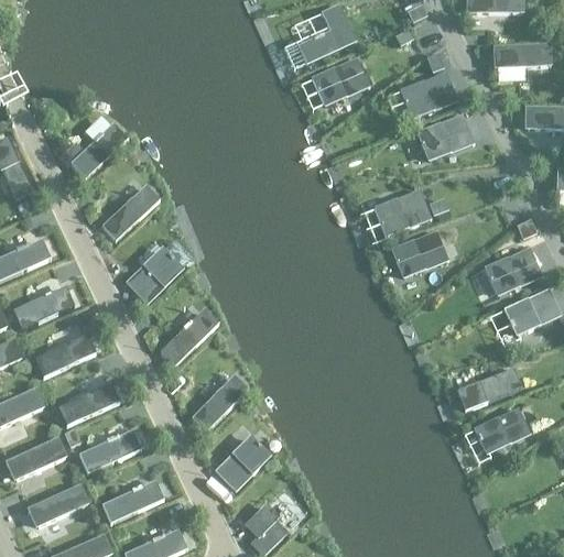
[(253,0),(257,10),(272,4),(271,0),(253,0)]
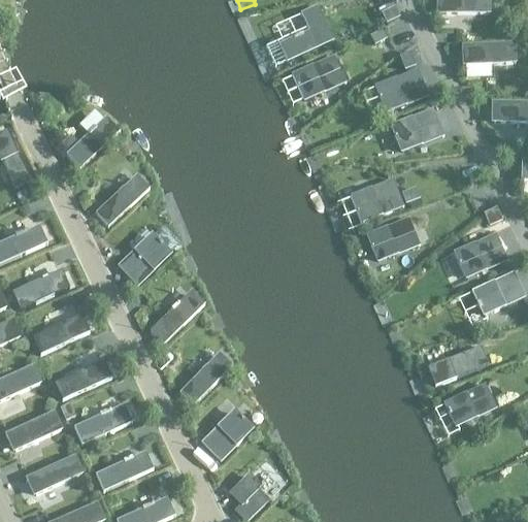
[(437,0),(437,9),(485,9),(485,0),(437,0)]
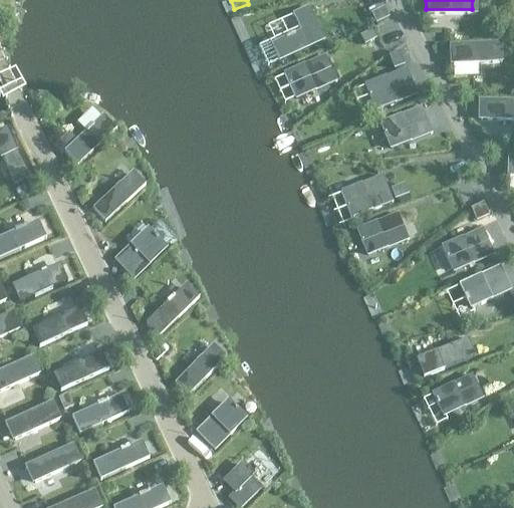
[(300,27),(271,41),(278,58),(324,36),(308,2),(292,10),(300,27)]
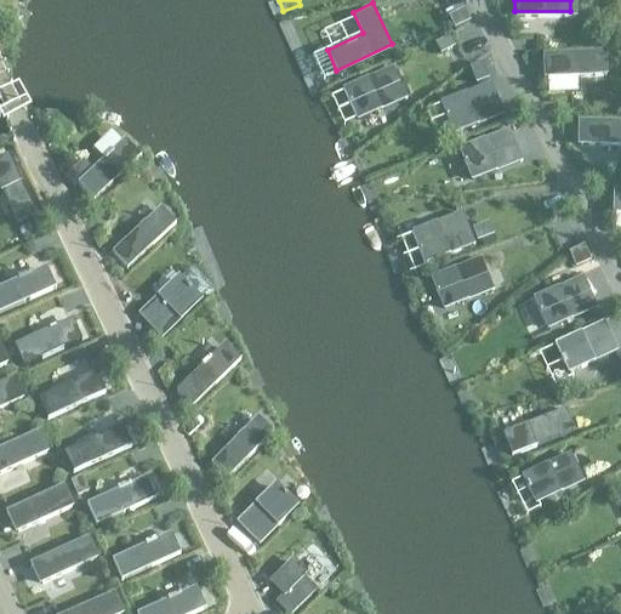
[(454,26),(468,17),(463,6),(448,13),(454,26)]
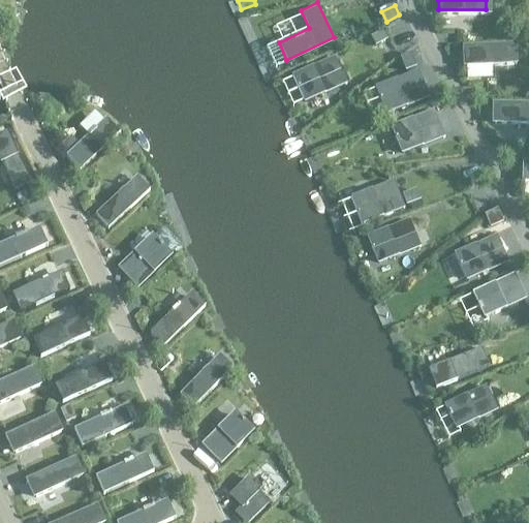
[(343,52),(358,47),(343,9),(330,14),(343,52)]
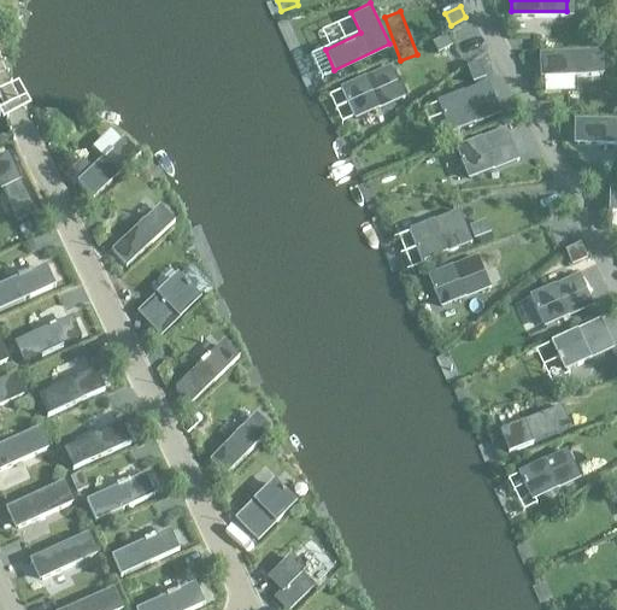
[(438,48),(451,40),(446,31),(432,39),(438,48)]
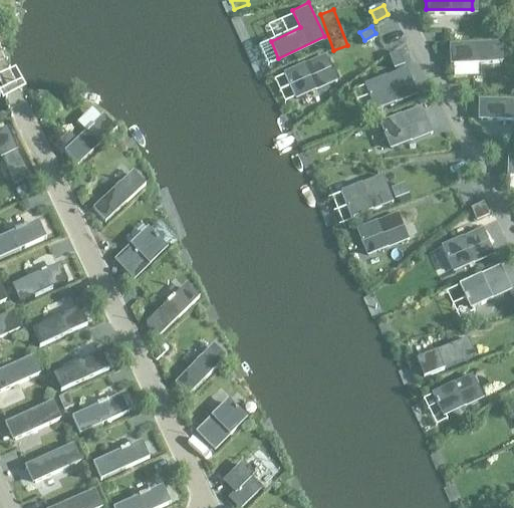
[(501,38),(450,41),(451,60),(503,58),(501,38)]
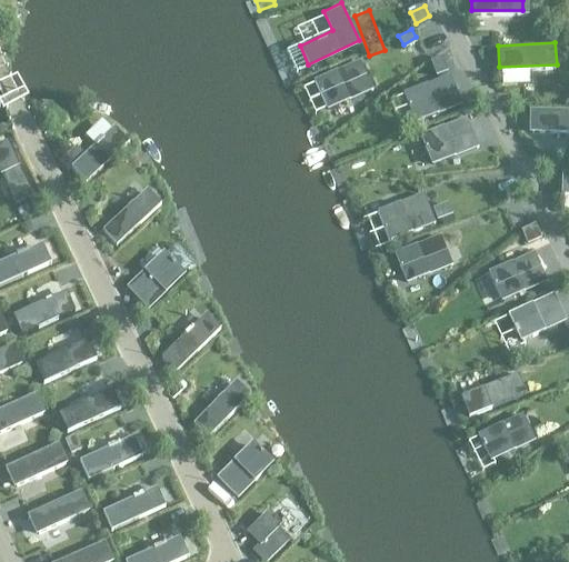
[(445,51),(431,57),(437,71),(450,67),(445,51)]
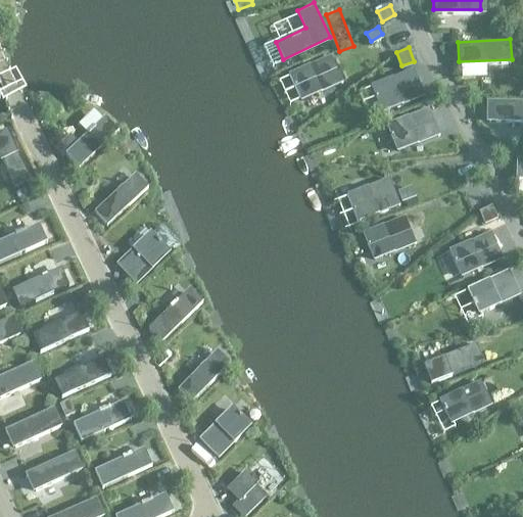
[(330,52),(288,72),(300,98),(342,79),(330,52)]
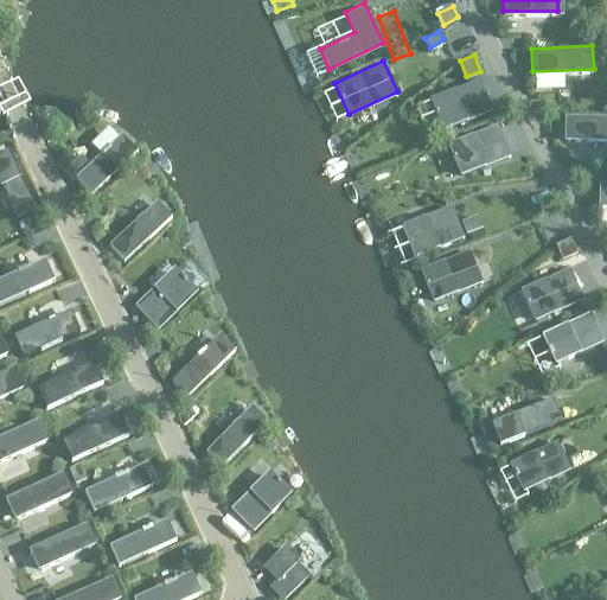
[(430,96),(442,127),(492,108),(480,76),(430,96)]
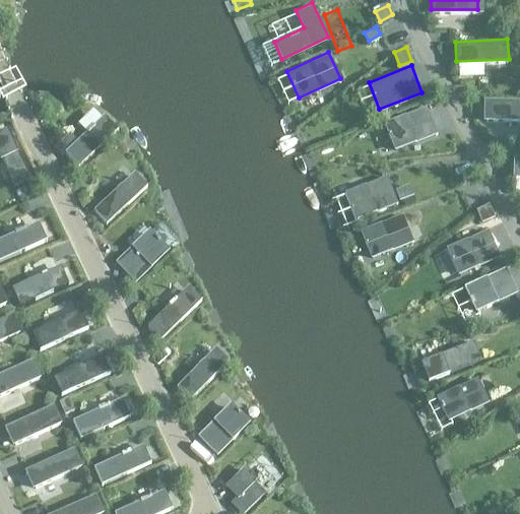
[(473,114),(483,109),(475,92),(465,97),(473,114)]
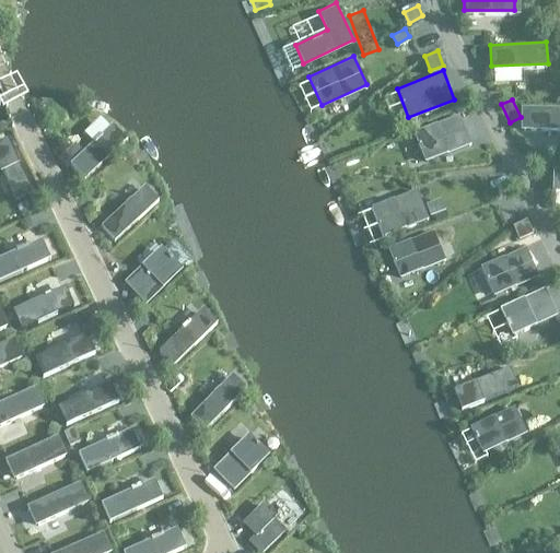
[(559,106),(523,106),(522,126),(559,126),(559,106)]
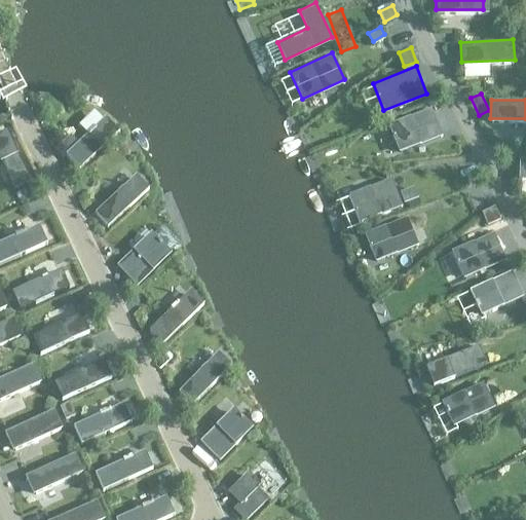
[(431,105),(387,122),(399,150),(442,133),(431,105)]
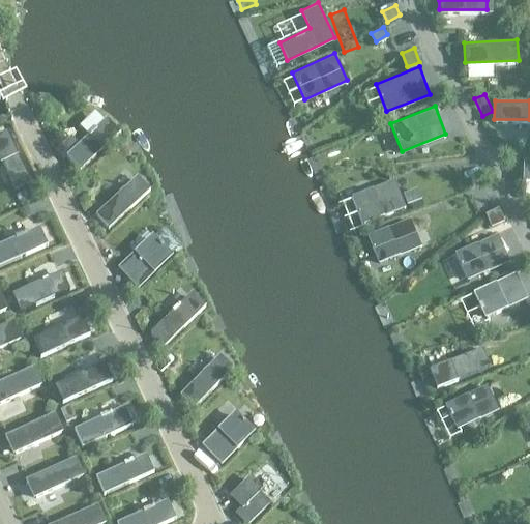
[(42,115),(29,119),(33,133),(47,128),(42,115)]
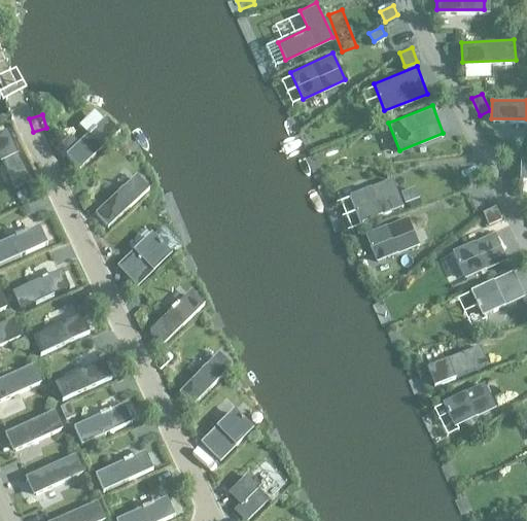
[(66,152),(79,167),(117,131),(104,116),(66,152)]
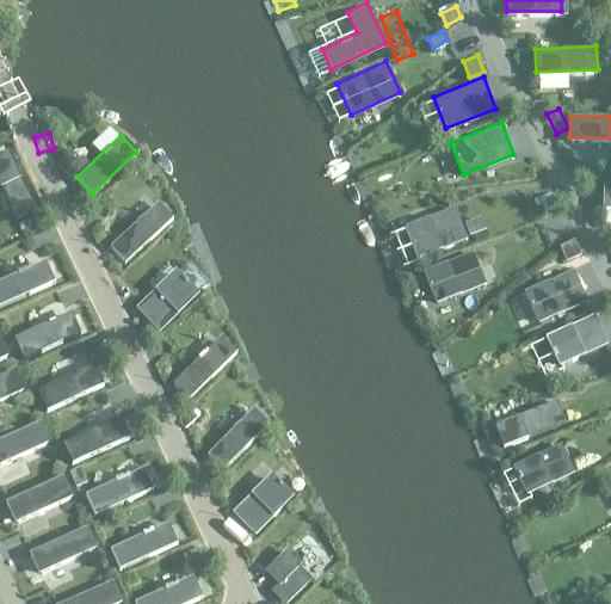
[(0,179),(17,215),(36,205),(10,151),(0,155),(0,179)]
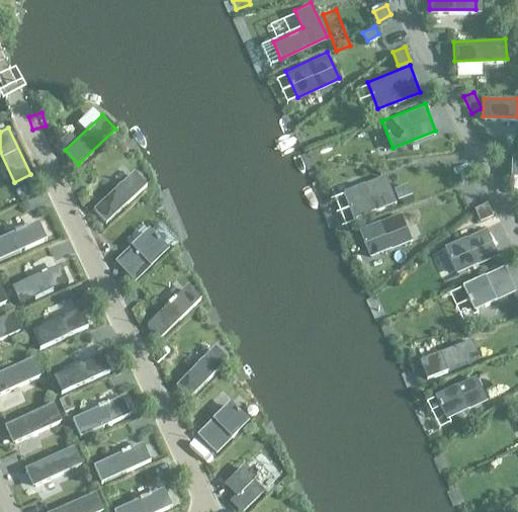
[(66,147),(76,138),(69,130),(59,140),(66,147)]
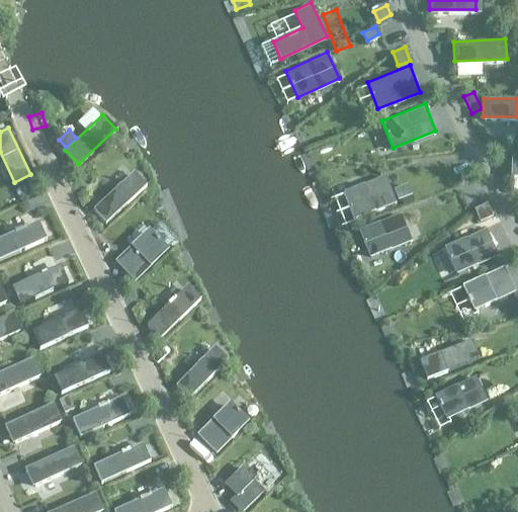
[(93,206),(106,220),(145,184),(132,170),(93,206)]
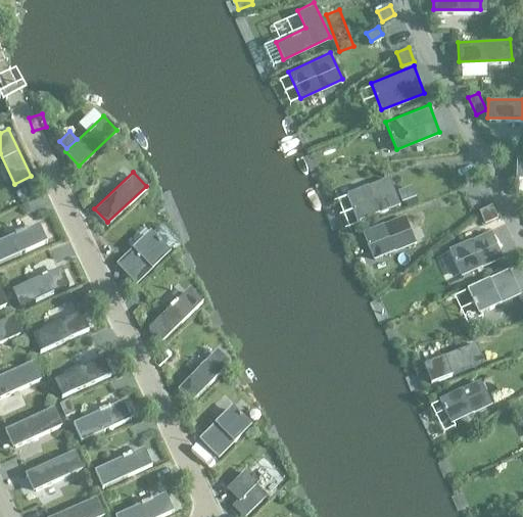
[(389,174),(345,191),(357,220),(400,201),(389,174)]
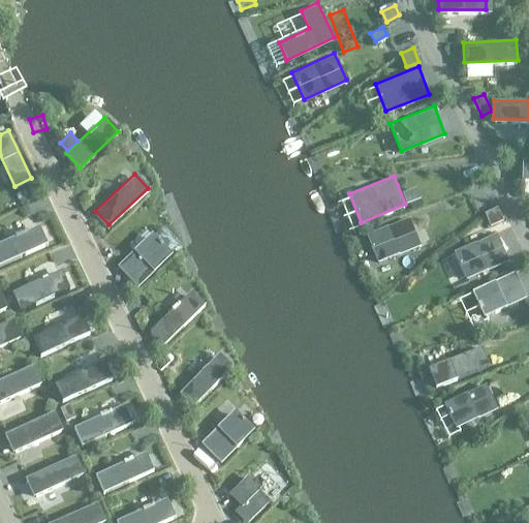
[(416,185),(402,190),(406,201),(421,195),(416,185)]
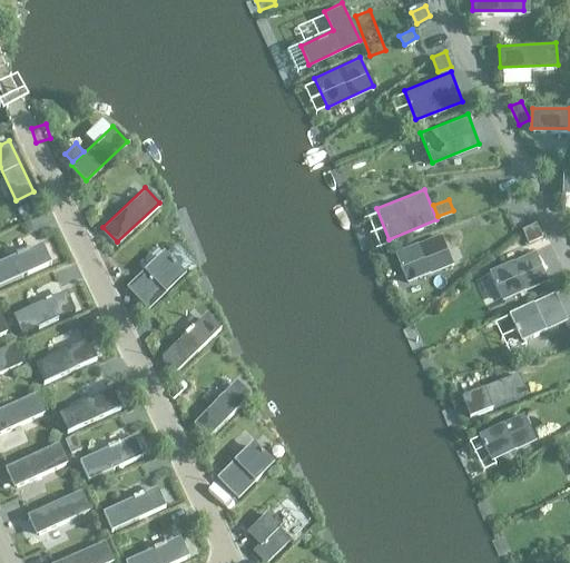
[(541,236),(536,223),(521,228),(528,243),(541,236)]
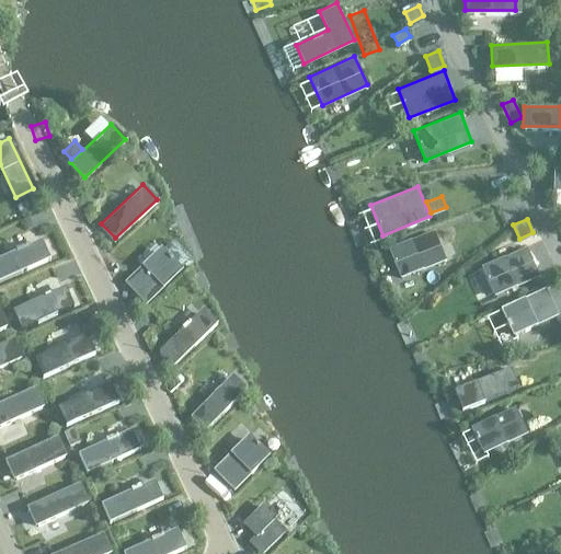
[(434,228),(388,247),(400,276),(446,257),(434,228)]
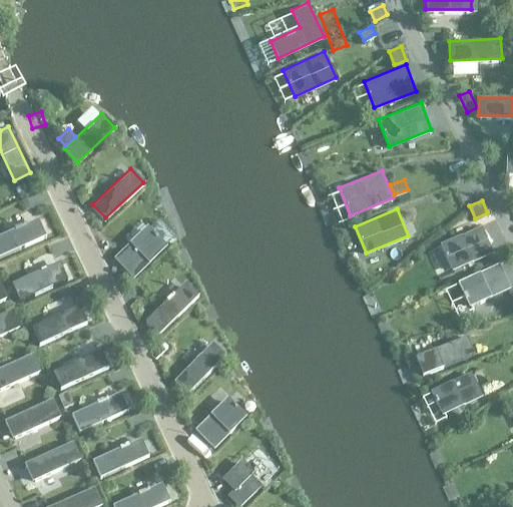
[(0,234),(0,254),(43,234),(36,219),(26,223),(24,220),(14,225),(15,228),(0,234)]
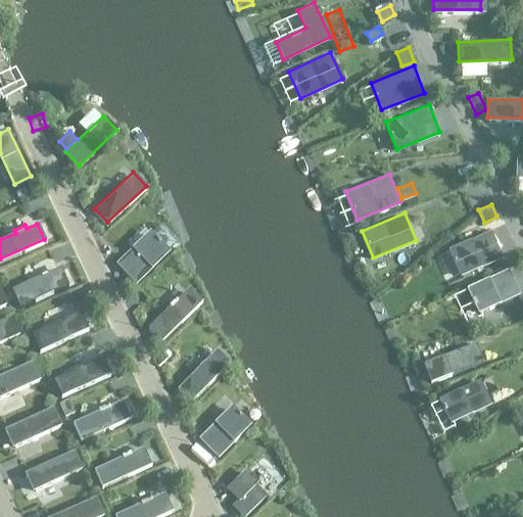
[(150,228),(115,261),(136,281),(171,249),(150,228)]
